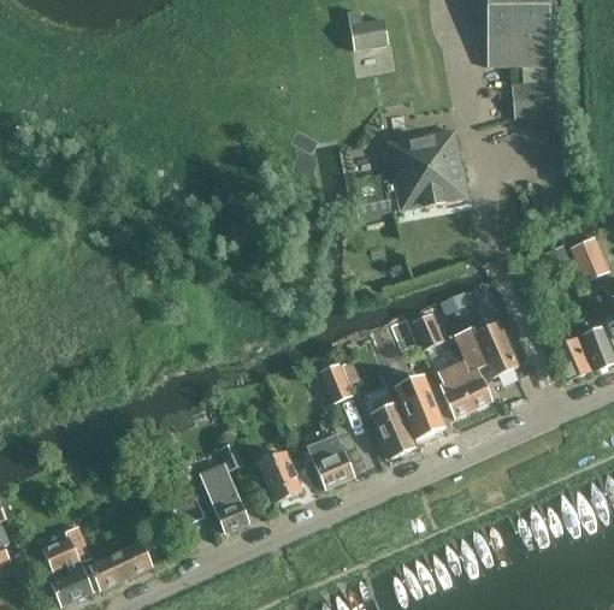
[(485,0),(486,65),(547,64),(545,0),(485,0)]
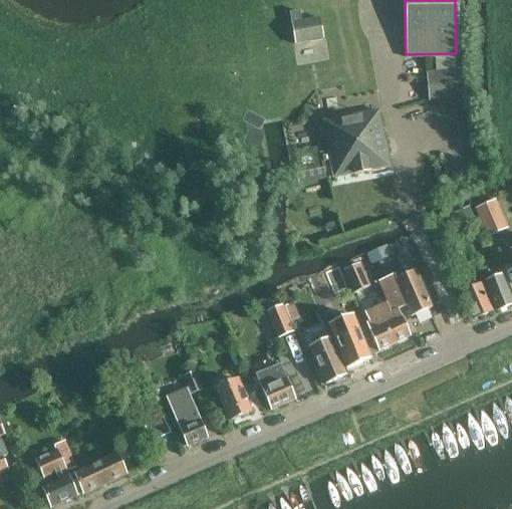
[(322,35),(318,15),(301,18),(299,9),(288,11),(294,40),(322,35)]
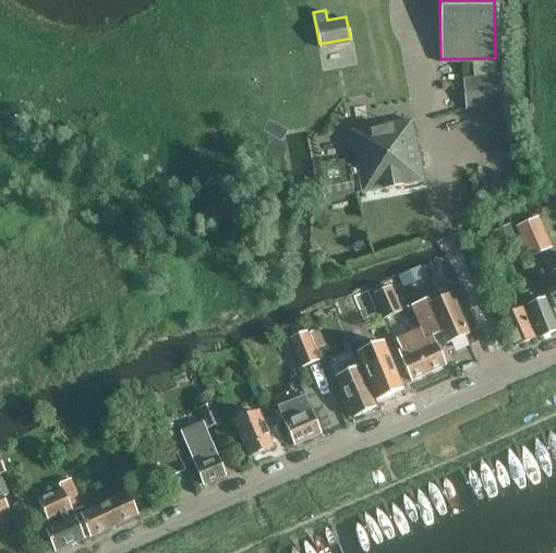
[(502,103),(498,72),(463,76),(467,107),(502,103)]
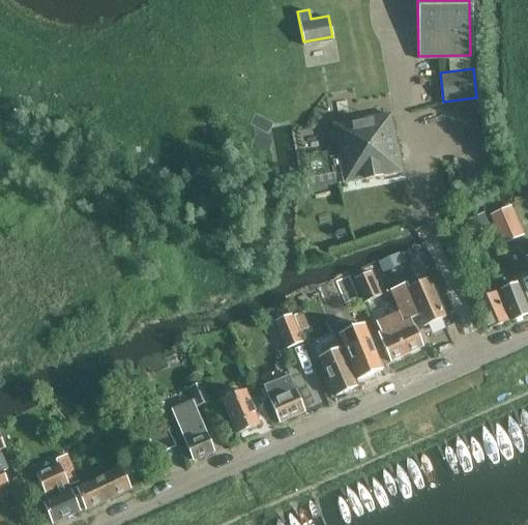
[(338,154),(343,180),(363,176),(363,177),(380,174),(380,173),(401,169),(396,143),(389,111),(331,122),(338,154)]
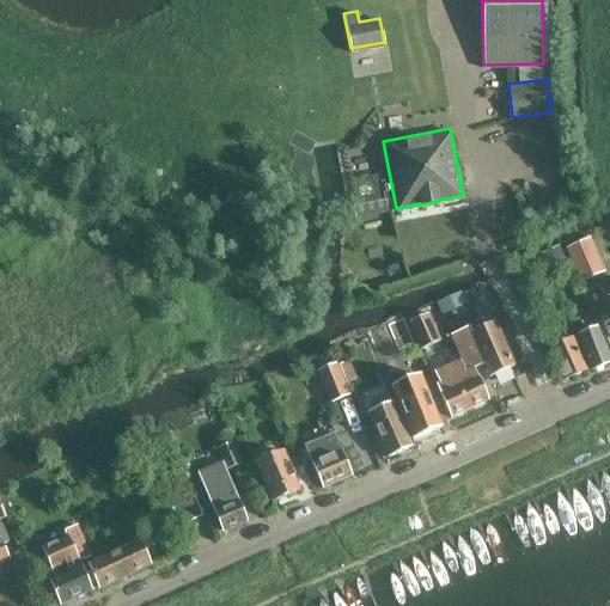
[(566,248),(580,279),(604,268),(590,237),(566,248)]
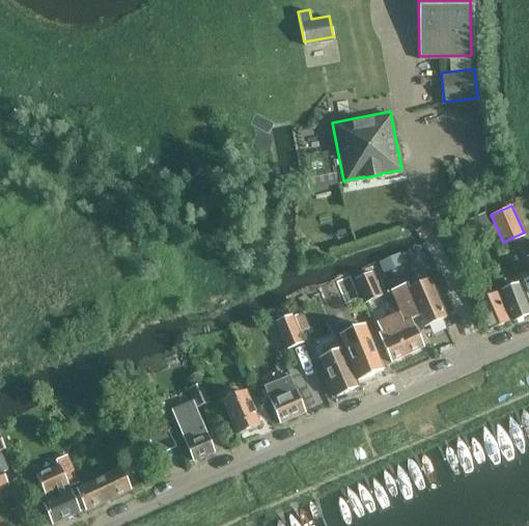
[(383,258),(386,268),(404,260),(399,251),(383,258)]
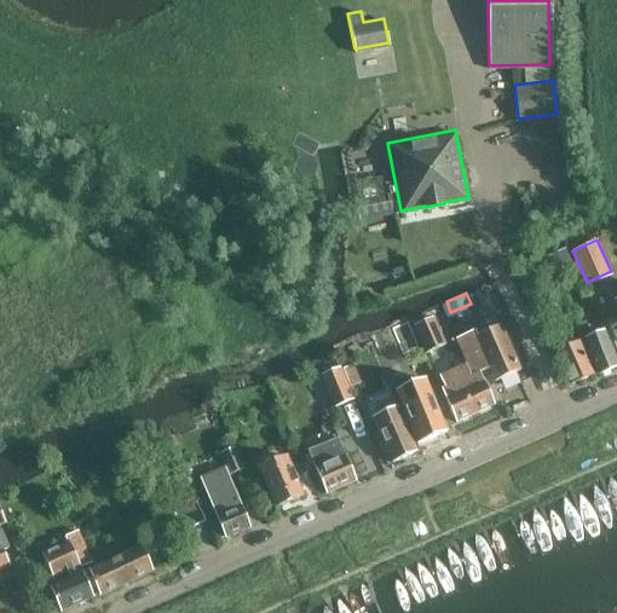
[(445,341),(436,316),(415,324),(425,350),(445,341)]
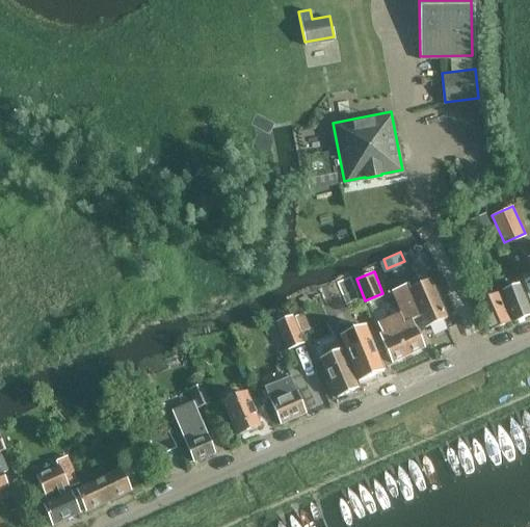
[(508,319),(489,274),(481,278),(488,294),(477,298),(488,327),(508,319)]
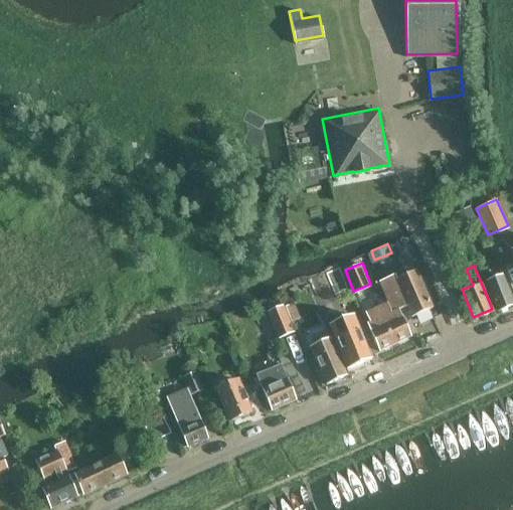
[(347,286),(341,268),(309,280),(315,298),(347,286)]
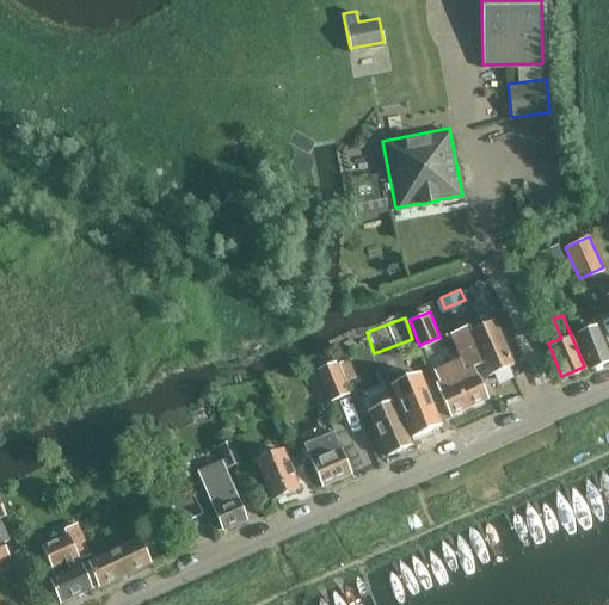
[(486,396),(472,364),(481,360),(487,374),(511,363),(492,319),(469,329),(467,323),(449,332),(460,357),(434,368),(438,380),(435,382),(448,413),(486,396)]
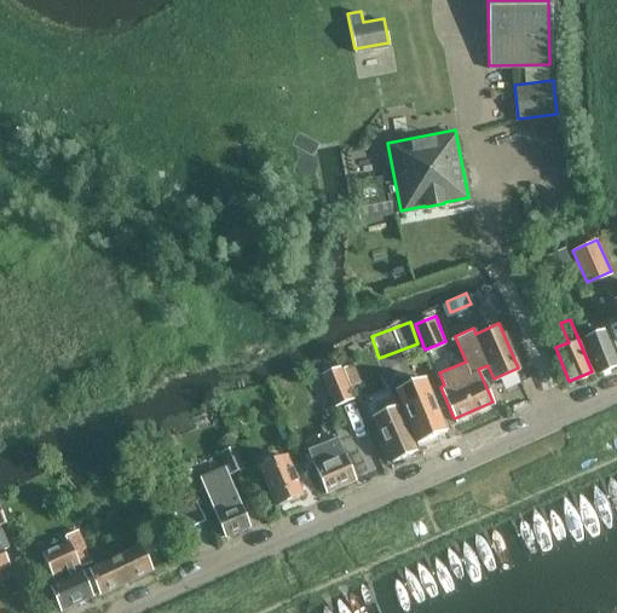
[(616,362),(603,329),(582,339),(597,371),(616,362)]
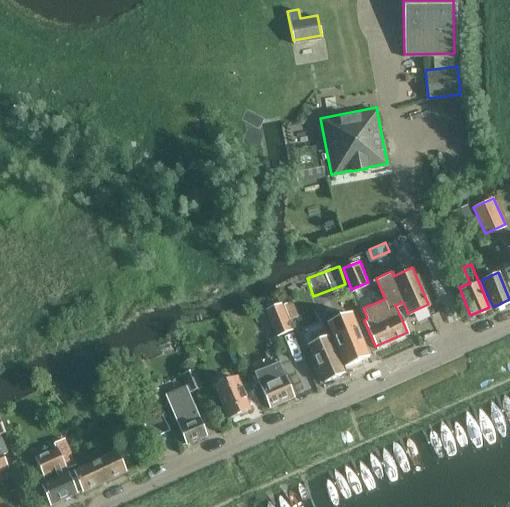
[(299,313),(293,298),(283,302),(289,317),(299,313)]
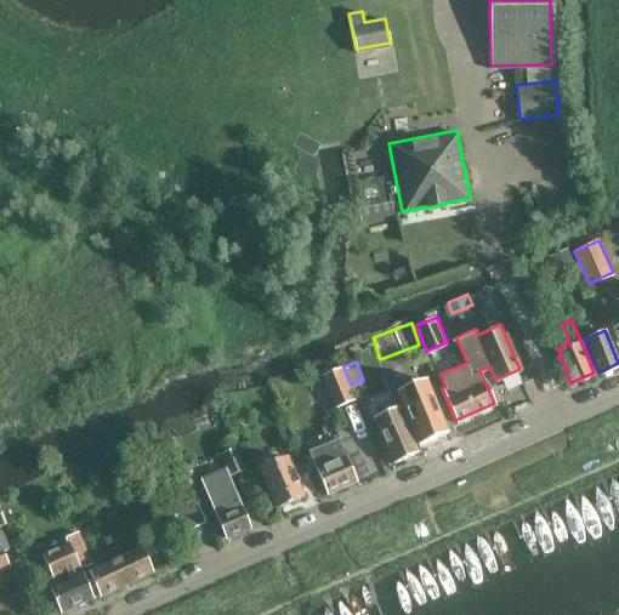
[(353,398),(340,365),(321,374),(334,405),(344,402),(353,398)]
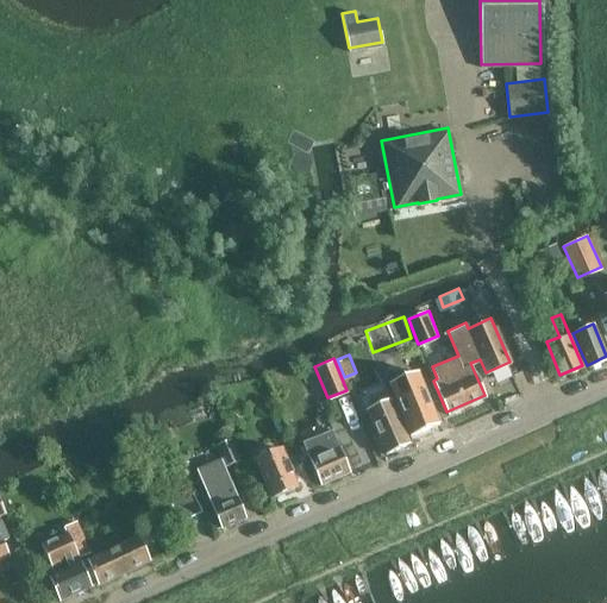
[(438,421),(421,383),(392,396),(410,434),(438,421)]
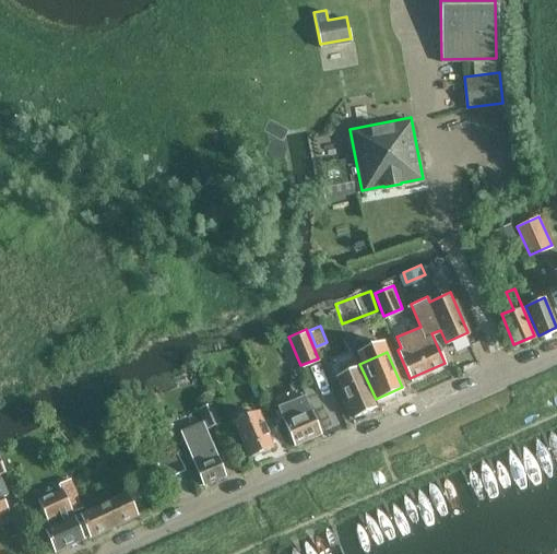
[(375,405),(359,370),(357,366),(335,376),(353,415),(375,405)]
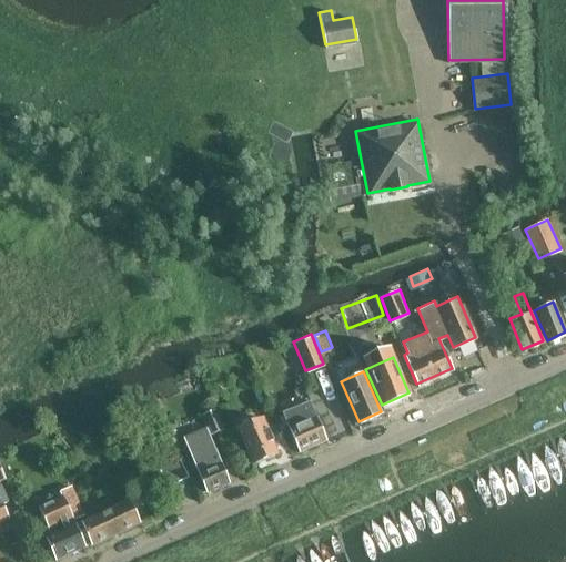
[(316,416),(310,400),(282,411),(299,449),(325,438),(316,416)]
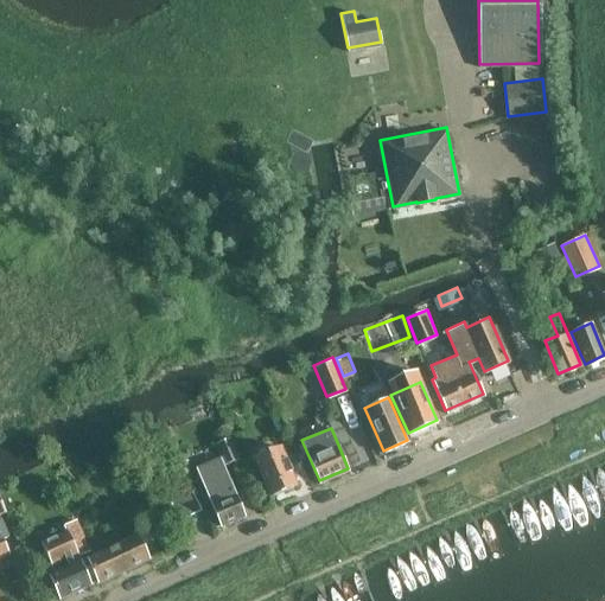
[(235,435),(241,448),(252,443),(246,430),(235,435)]
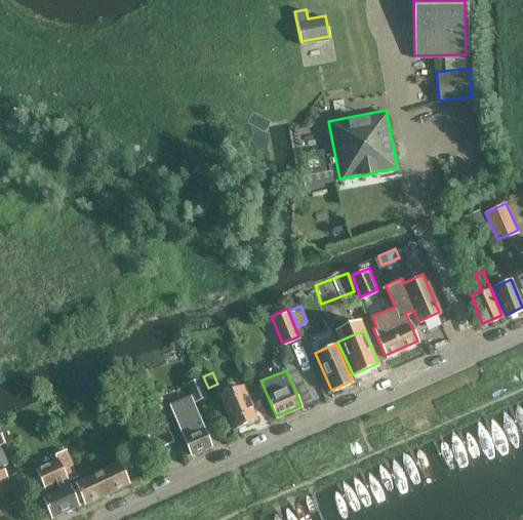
[(200,398),(206,395),(199,377),(187,383),(194,400),(200,398)]
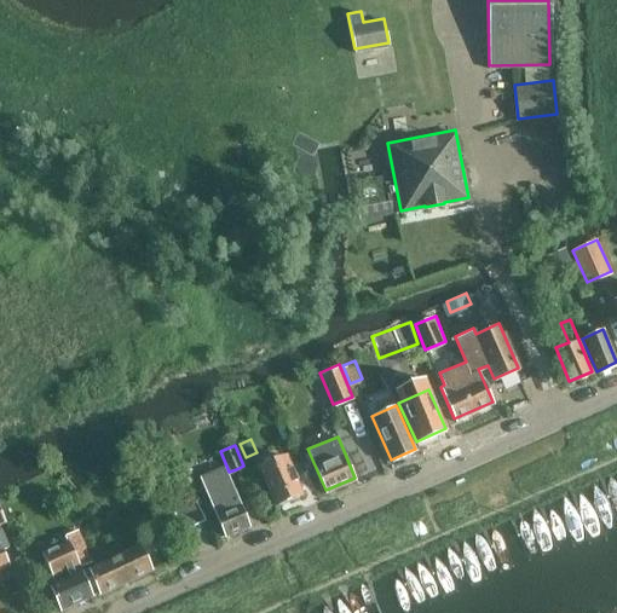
[(303,491),(287,454),(257,467),(274,504),(278,502),(282,503),(288,501),(289,497),(303,491)]
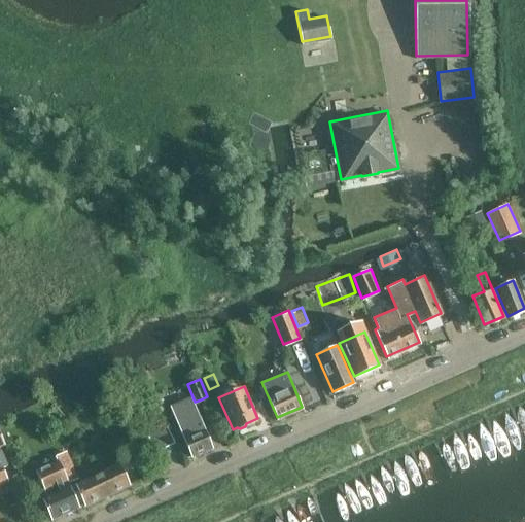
[(212,446),(199,416),(195,406),(191,397),(170,406),(174,415),(190,455),(212,446)]
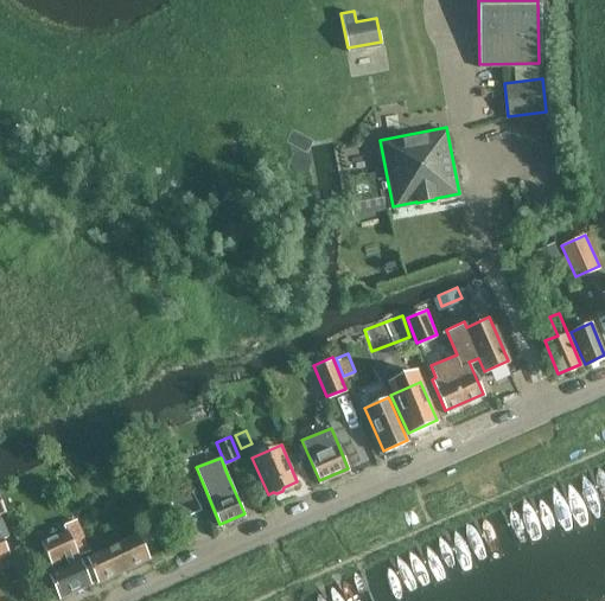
[(201,506),(192,488),(170,499),(178,517),(201,506)]
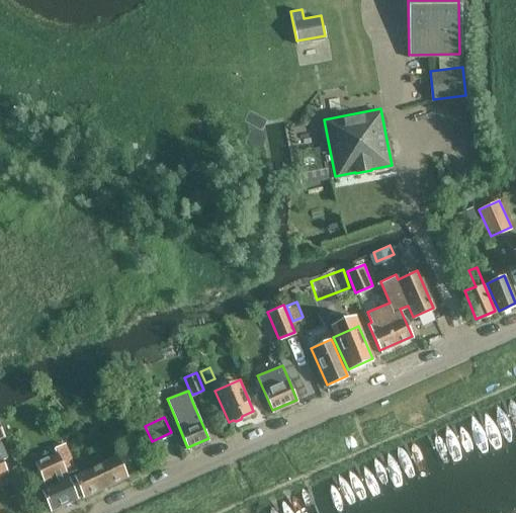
[(7,455),(1,441),(0,441),(0,436),(3,435),(0,427),(0,473),(8,471),(2,457),(7,455)]
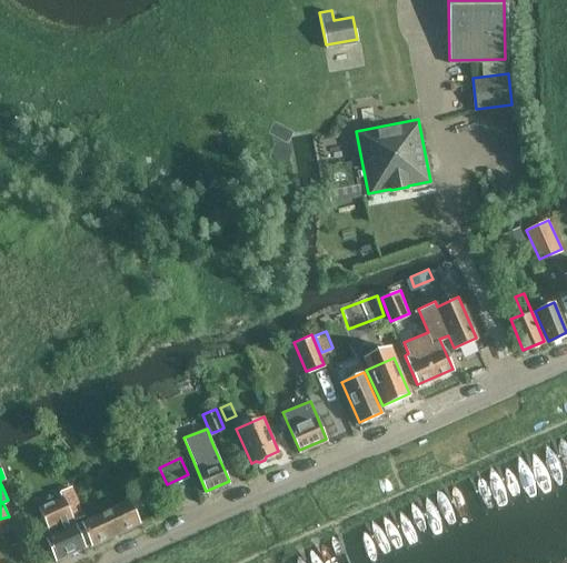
[(76,524),(81,521),(79,515),(83,513),(70,484),(59,490),(61,495),(38,505),(50,534),(45,536),(55,558),(55,559),(85,545),(85,544),(76,524)]
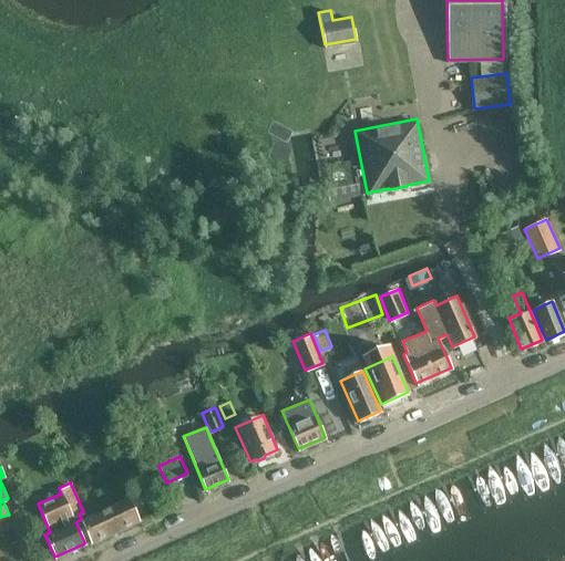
[(90,542),(140,519),(130,498),(81,519),(75,522),(84,542),(90,540),(90,542)]
